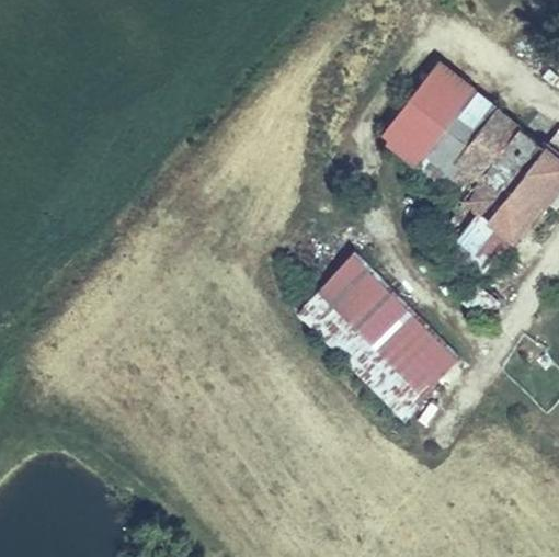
[(478,91),(443,61),(384,131),(419,160),(478,91)]
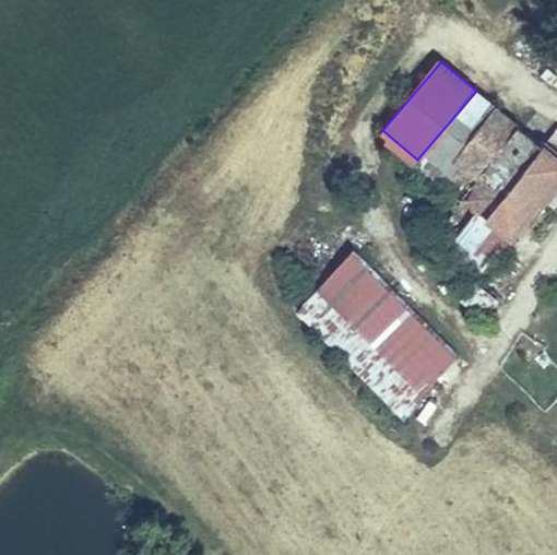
[(476,91),(417,160),(477,211),(439,255),(471,282),(541,200),(556,181),(556,160),(543,149),(476,91)]
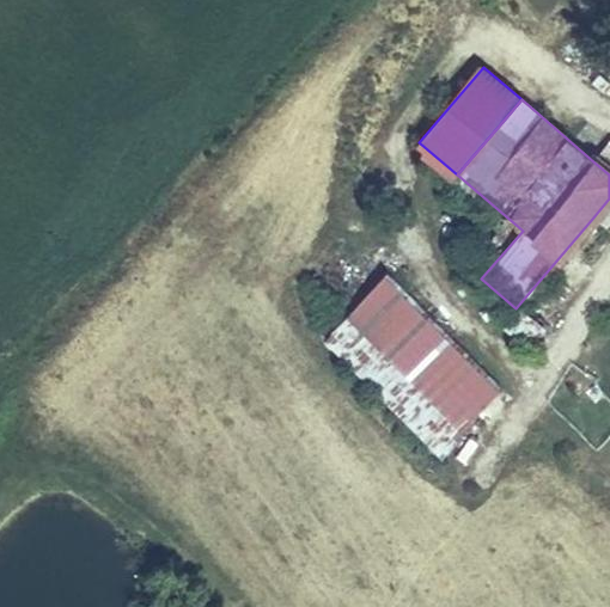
[(609,145),(595,163),(609,175),(609,198),(592,219),(605,230),(609,225),(609,145)]
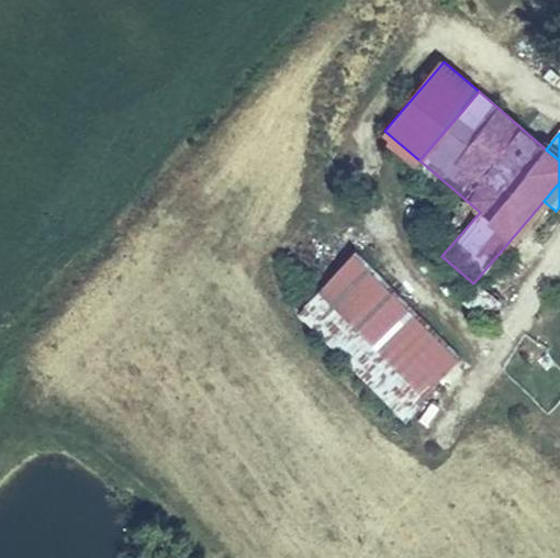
[(359,255),(298,314),(401,420),(461,361),(359,255)]
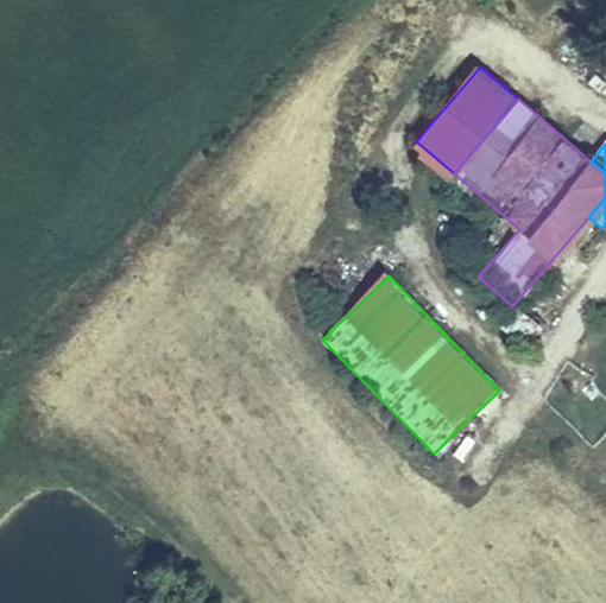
[(499,322),(523,346),(537,330),(511,308),(499,322)]
